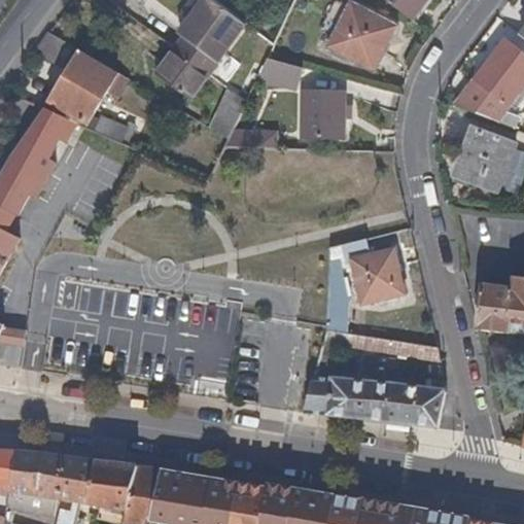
[(242,23),(211,0),(204,0),(178,35),(183,39),(175,50),(205,73),(242,23)]
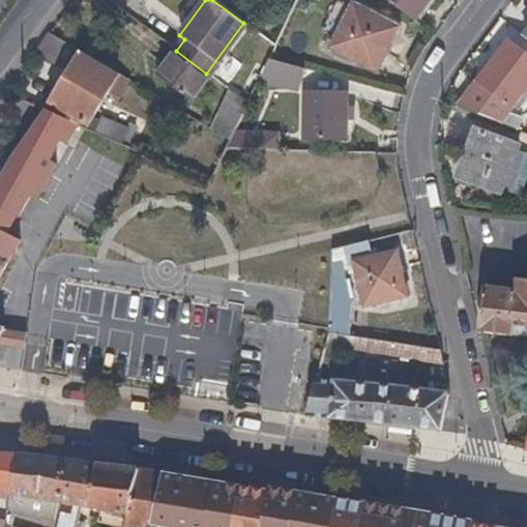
[(386,0),(412,19),(426,0),(386,0)]
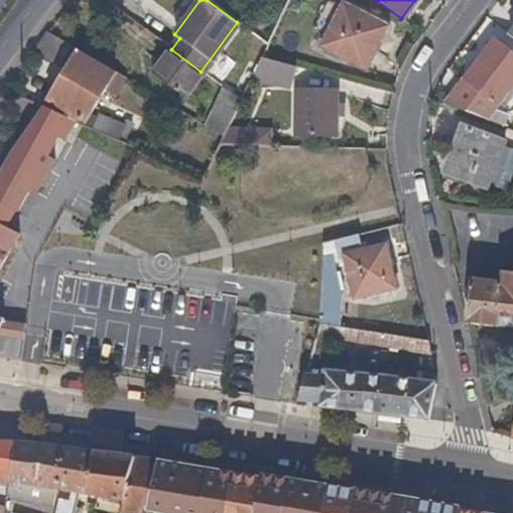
[(387,24),(342,1),(318,46),(365,70),(387,24)]
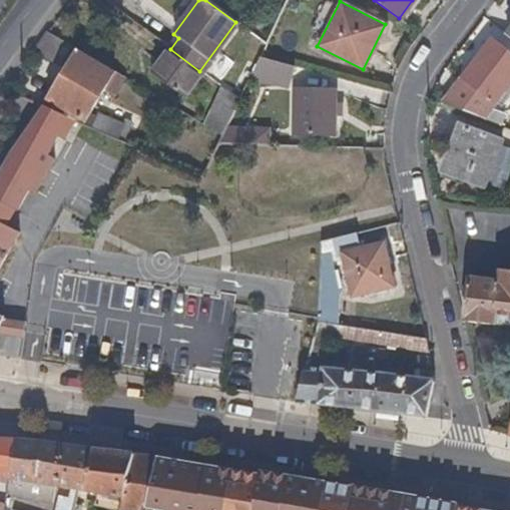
[(71,46),(45,31),(32,50),(58,67),(71,46)]
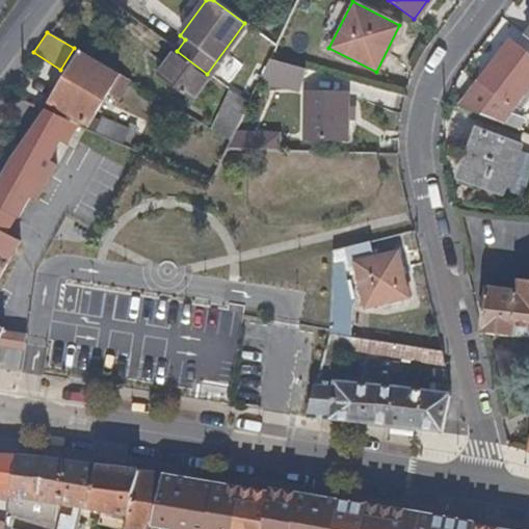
[(278,40),(274,46),(271,52),(280,57),(286,45),(278,40)]
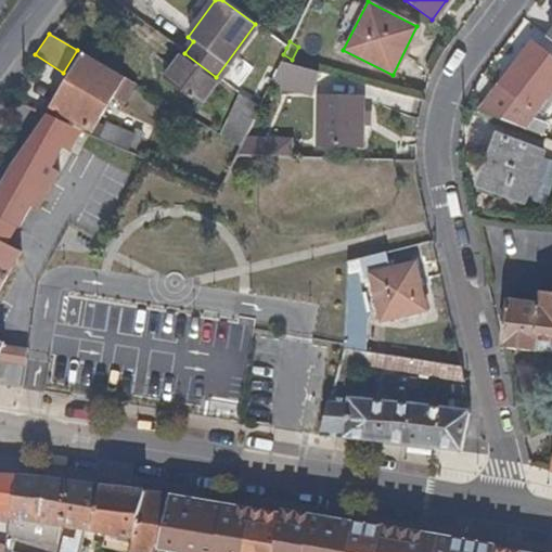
[(551,87),(551,58),(529,41),(476,111),(522,128),(551,87)]
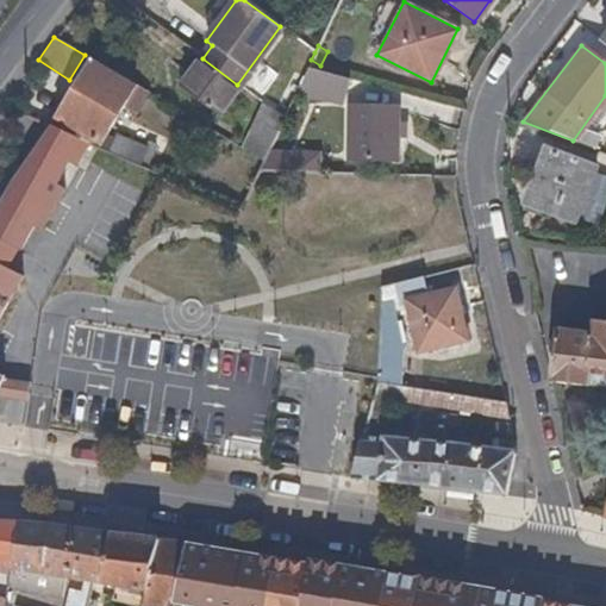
[(147,91),(91,58),(57,117),(100,144),(125,104),(136,110),(147,91)]
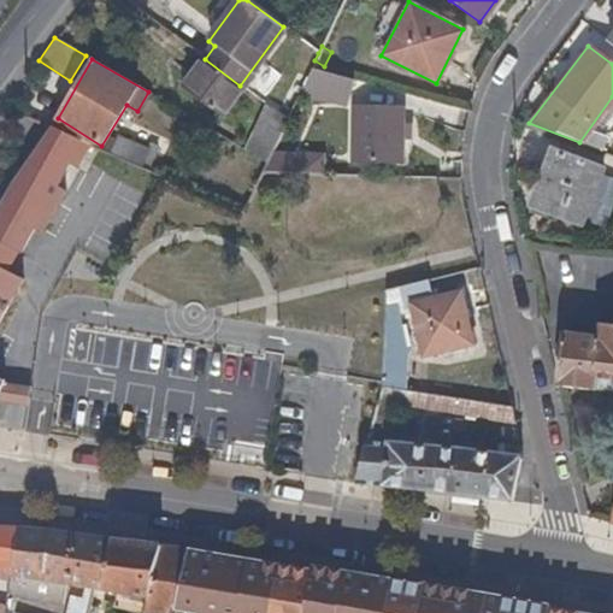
[(240,86),(205,59),(183,89),(222,117),(242,87),(240,86)]
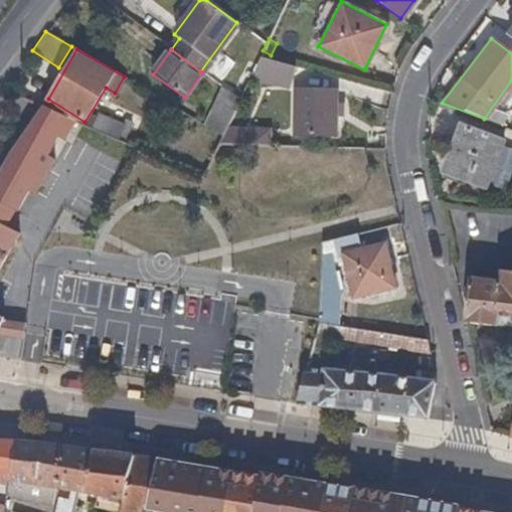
[(256,63),(240,54),(224,89),(239,100),(249,76),(256,63)]
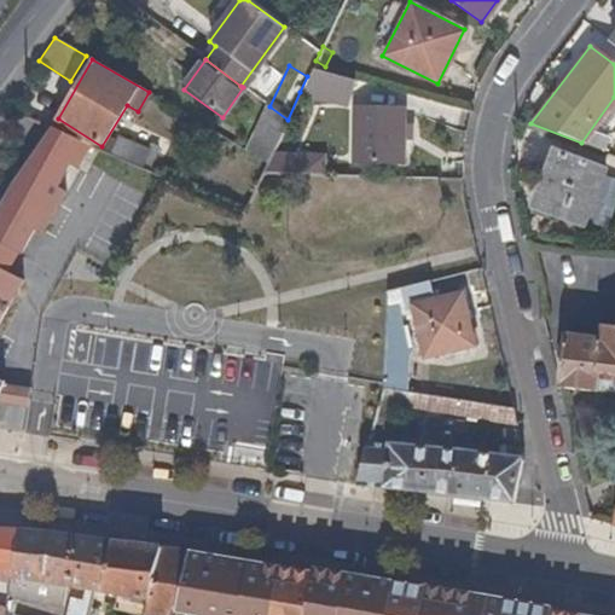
[(312,68),(307,76),(300,92),(348,104),(354,79),(312,68)]
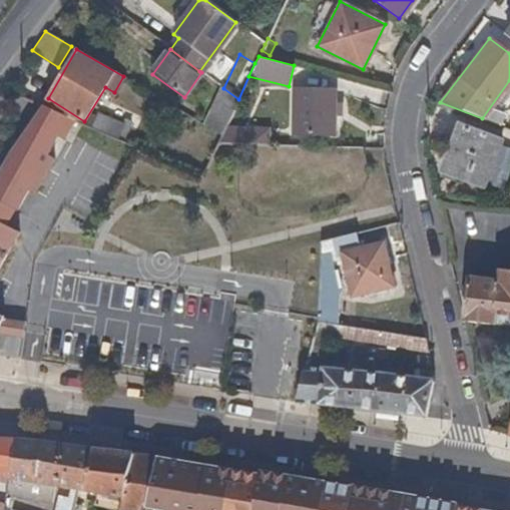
[(223,88),(220,86),(202,123),(221,134),(223,130),(238,99),(223,88)]
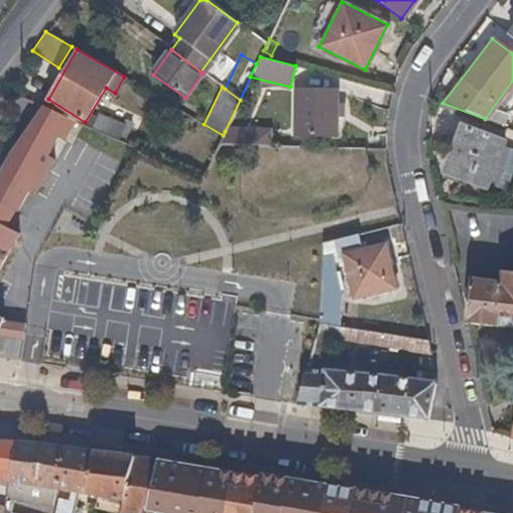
[(336,90),(293,89),(292,135),(336,136),(336,90)]
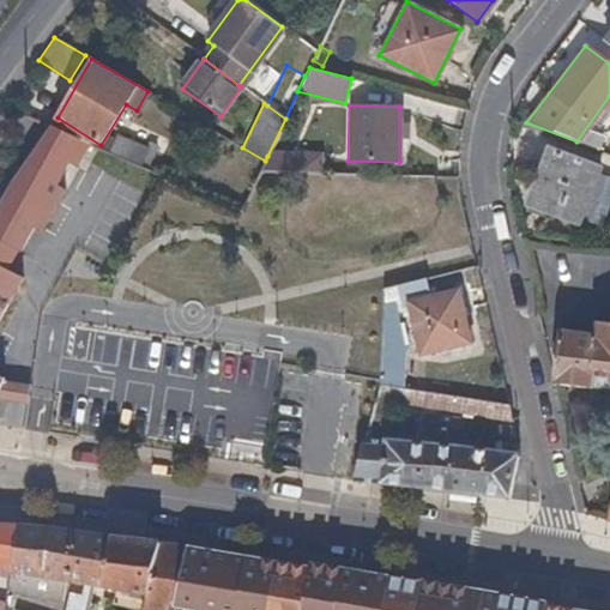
[(48,130),(12,183),(0,204),(0,240),(20,249),(34,227),(41,230),(64,189),(55,185),(67,163),(74,167),(86,145),(48,130)]
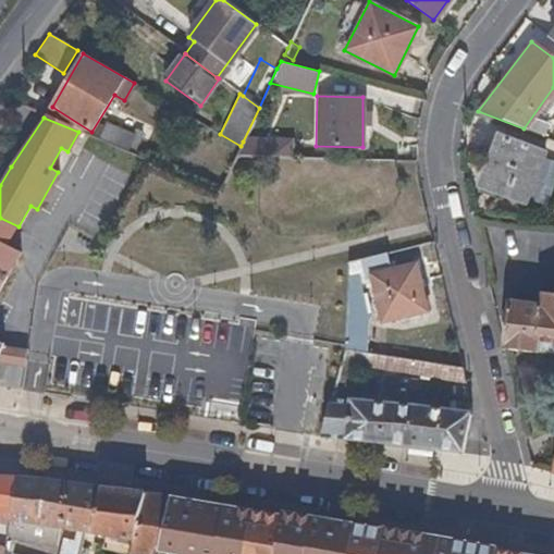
[(220,134),(218,133),(204,164),(107,121),(96,139),(219,192),(237,155),(241,146),(220,134)]
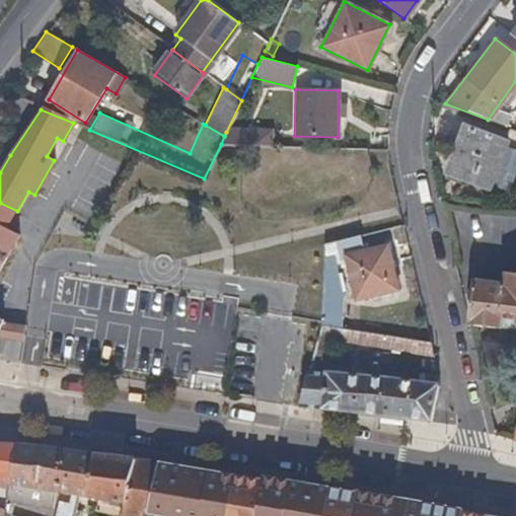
[(455,142),(460,144),(448,174),(489,189),(508,142),(462,125),(455,142)]
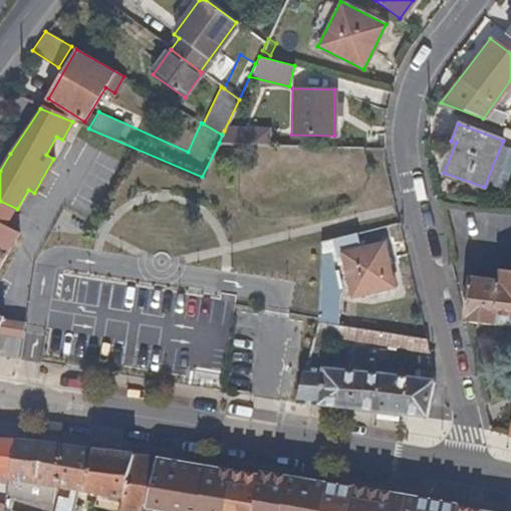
[(224,131),(222,135),(219,143),(262,143),(263,132),(224,131)]
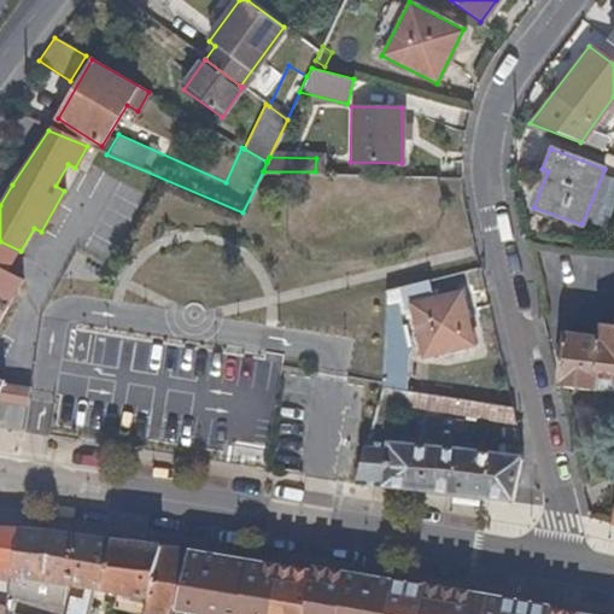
[(21,251),(0,241),(0,267),(10,272),(21,251)]
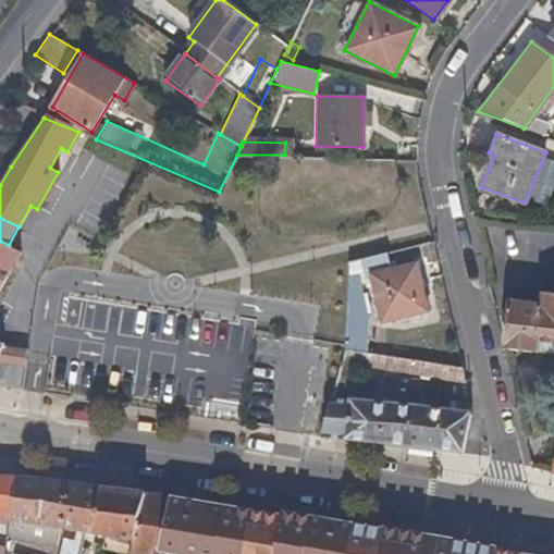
[(9,245),(0,241),(0,353),(3,344),(0,343),(0,287),(20,251),(9,245)]
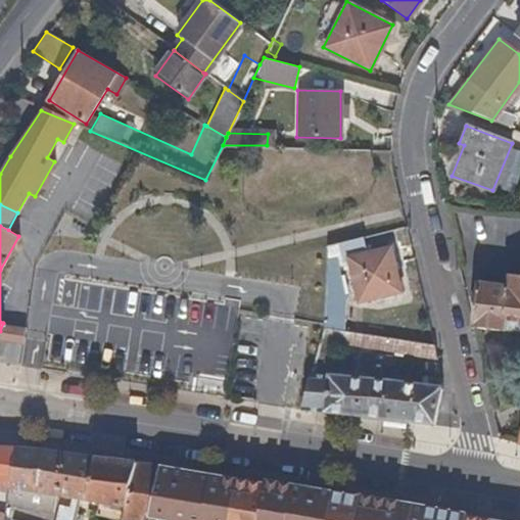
[(341,262),(347,260),(358,301),(402,292),(390,246),(366,252),(363,238),(327,246),(327,260),(340,256),(341,262)]
